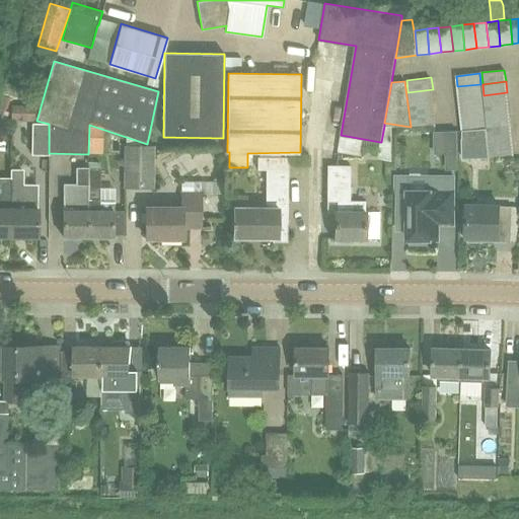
[(480,84),(457,86),(458,97),(482,95),(480,84)]
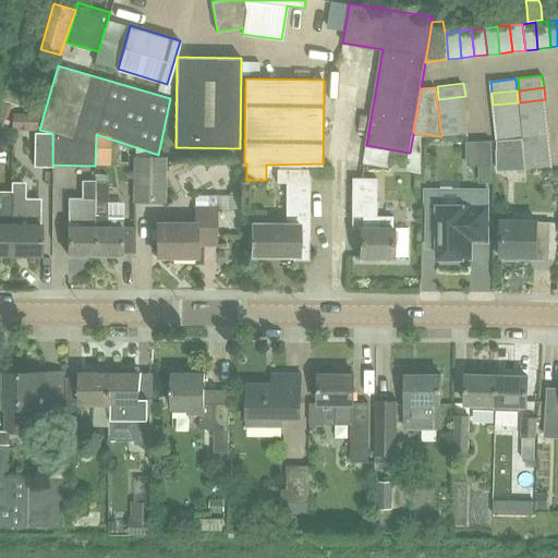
[(465,96),(438,99),(440,112),(466,109),(465,96)]
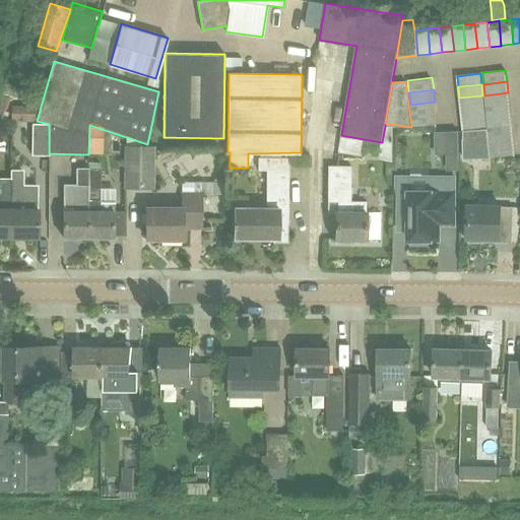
[(508,92),(484,95),(484,96),(486,107),(509,104),(508,94),(508,92)]
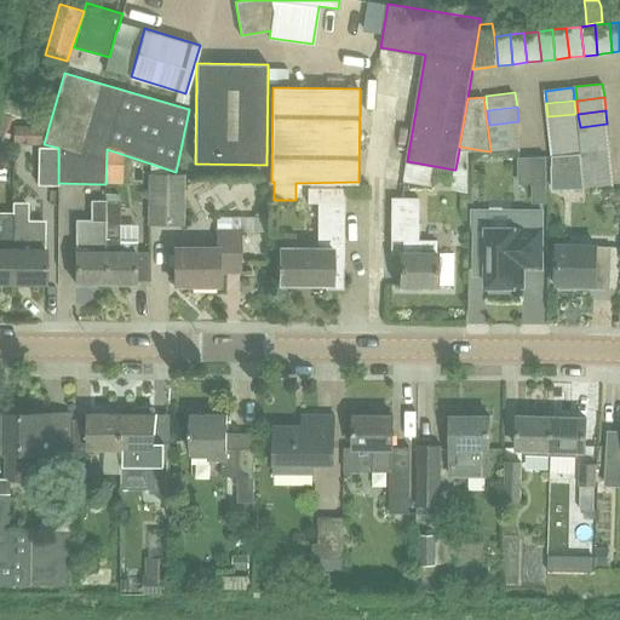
[(10,130),(13,116),(3,114),(0,124),(0,141),(9,144),(11,135),(7,133),(9,130),(10,130)]
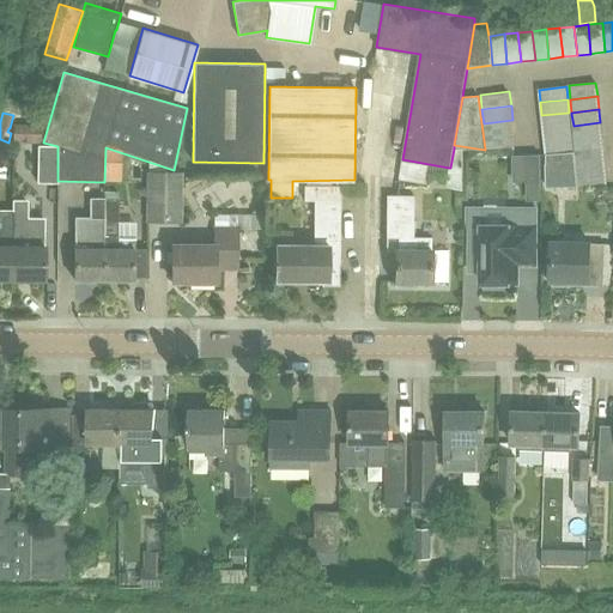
[(569,113),(541,115),(544,128),(570,126),(569,113)]
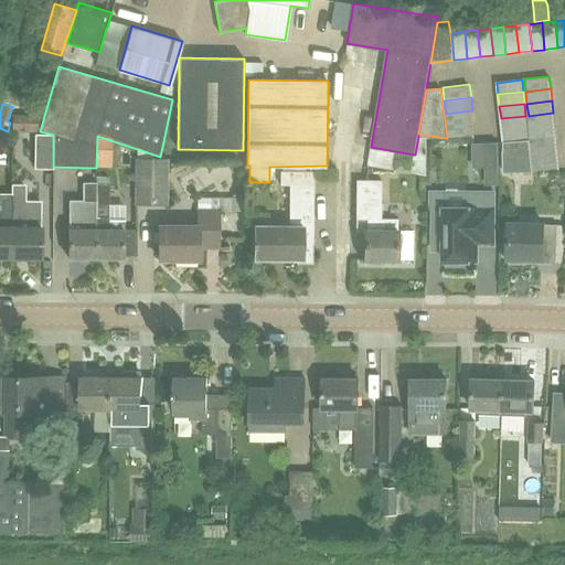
[(472,110),(446,114),(447,126),(473,124),(472,110)]
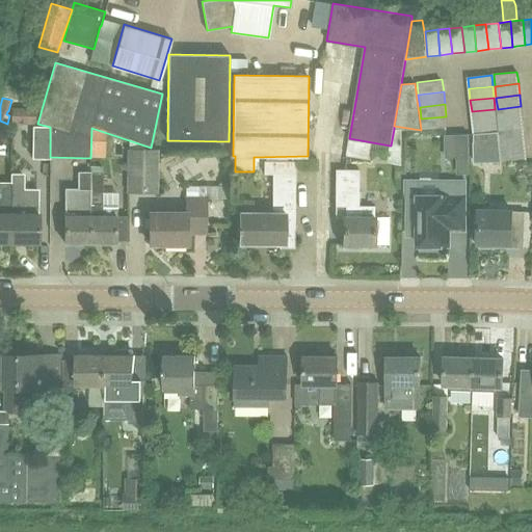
[(521,106),(498,109),(498,111),(499,121),(522,117),(521,109),(521,106)]
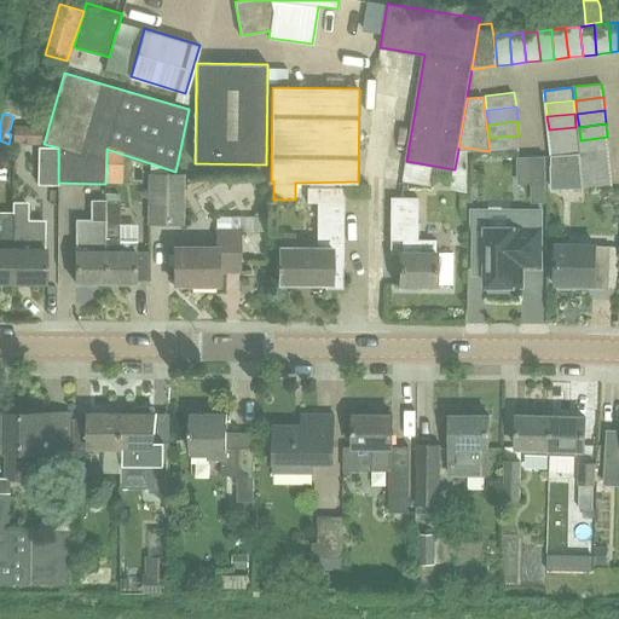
[(40,145),(41,126),(13,126),(12,144),(40,145)]
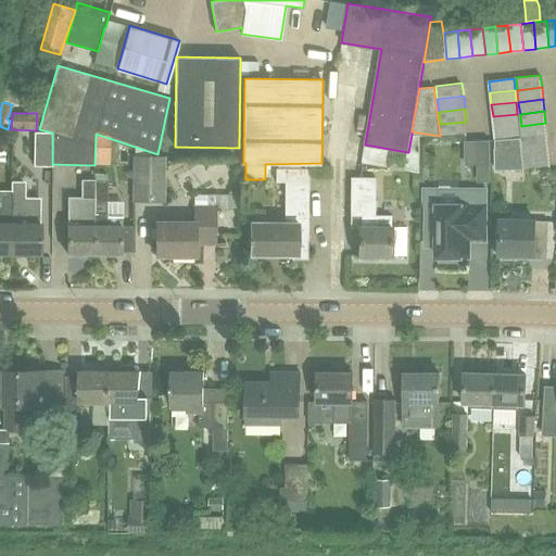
[(517,114),(493,116),(494,128),(518,126),(517,114)]
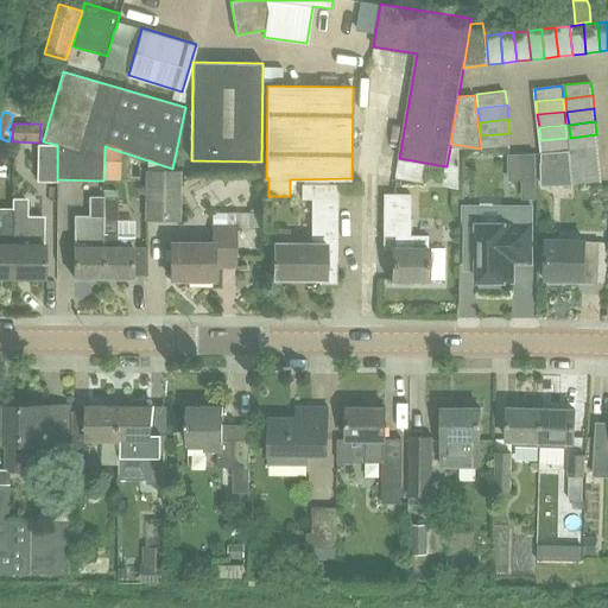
[(510,133),(481,135),(482,150),(510,147),(511,146),(510,133)]
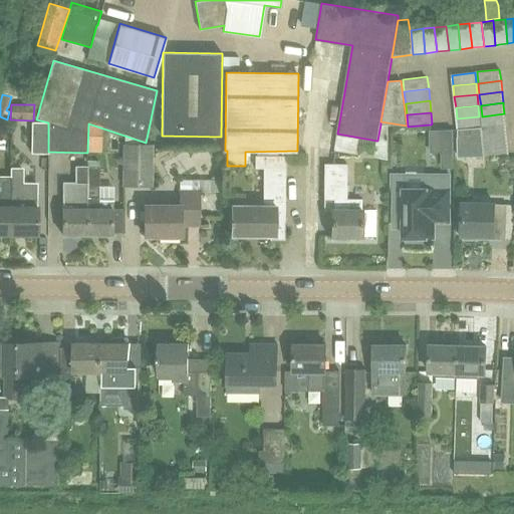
[(504,113),(482,116),(482,119),(483,126),(505,124),(505,116),(504,113)]
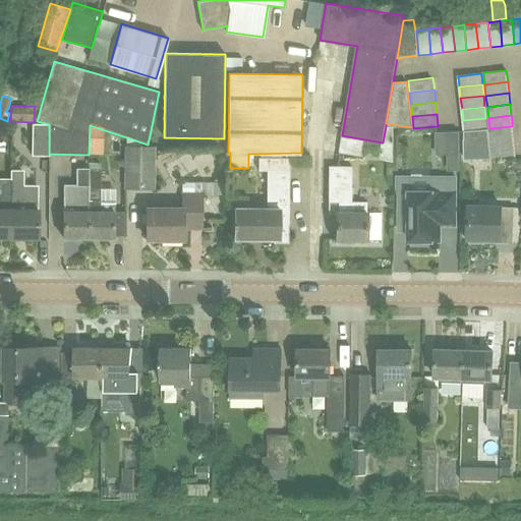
[(485,118),(463,120),(464,131),(487,128),(485,118)]
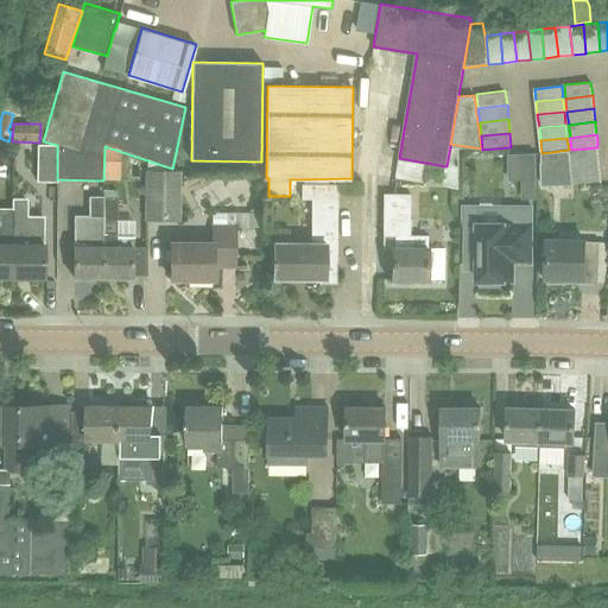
[(57,145),(39,145),(39,179),(57,179),(57,145)]
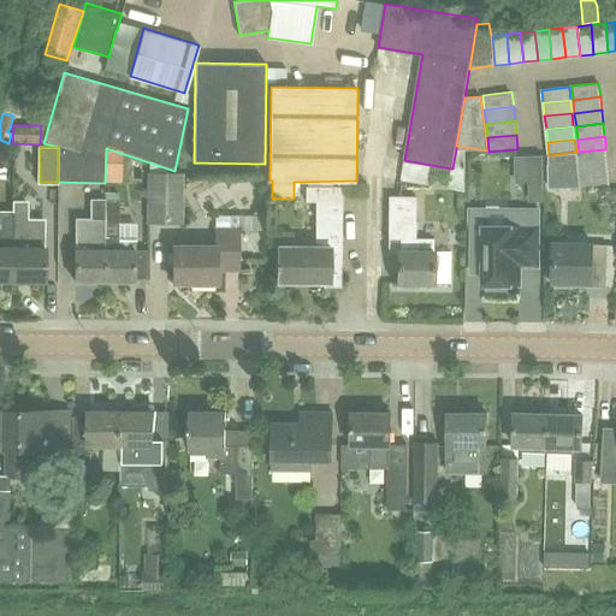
[(448,189),(465,193),(466,150),(456,149),(452,169),(451,169),(448,189)]
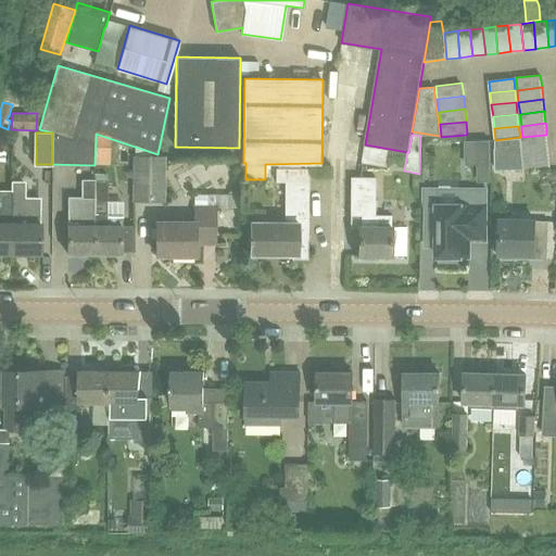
[(546,135),(522,137),(523,152),(548,150),(546,135)]
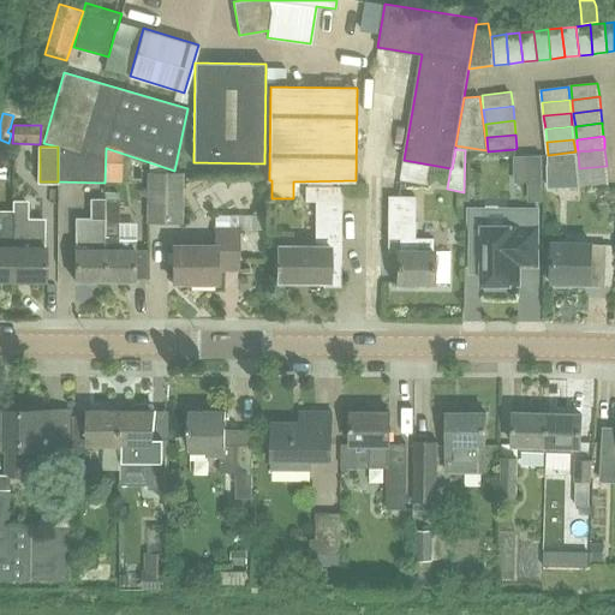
[(548,155),(548,186),(580,186),(577,151),(575,151),(548,155)]
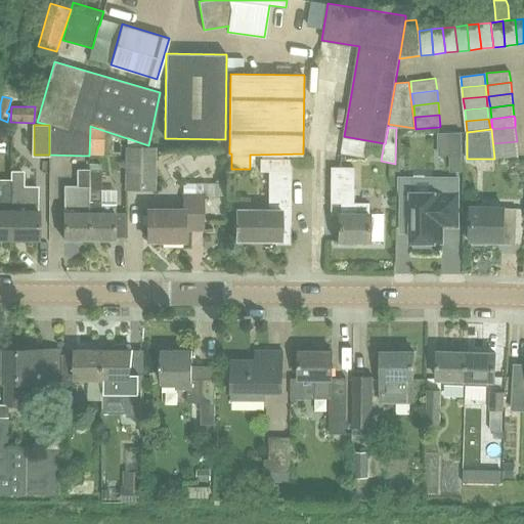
[(517,141),(493,143),(495,158),(519,156),(517,141)]
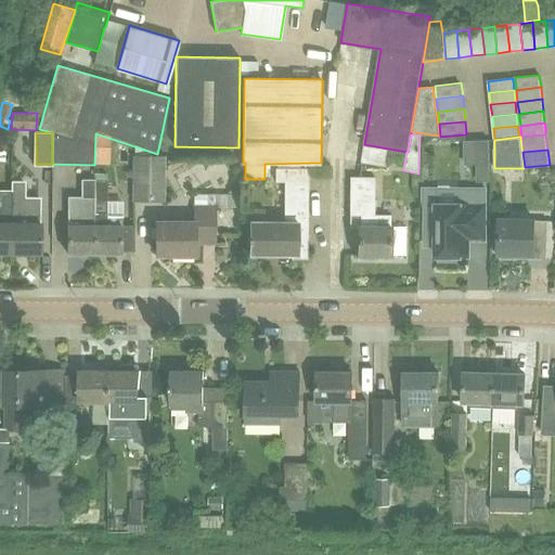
[(133,156),(133,201),(164,201),(164,156),(133,156)]
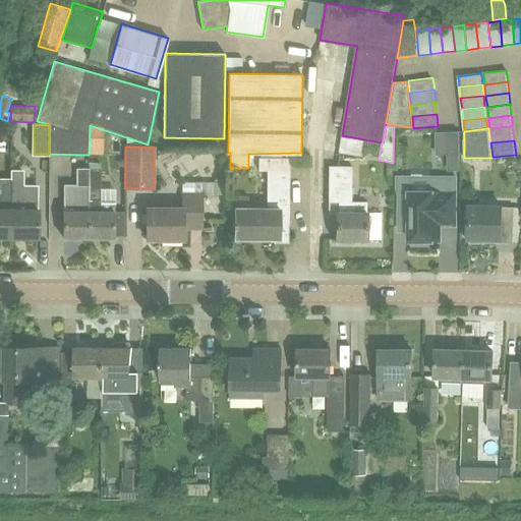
[(447,170),(459,169),(459,155),(447,155),(447,170)]
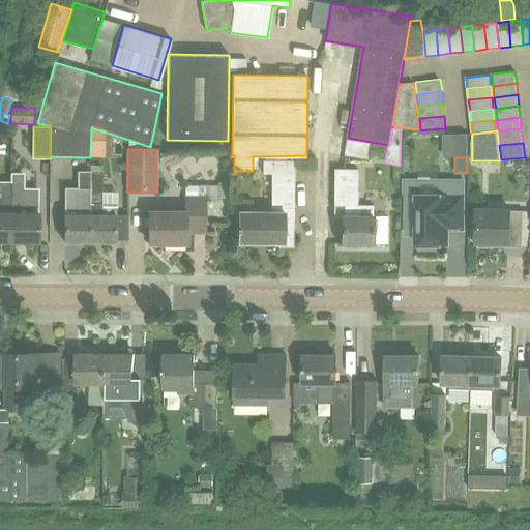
[(293,229),(294,162),(263,160),(263,174),(271,174),(271,211),(253,210),(253,200),(239,199),(238,243),(284,244),(284,229),(293,229)]
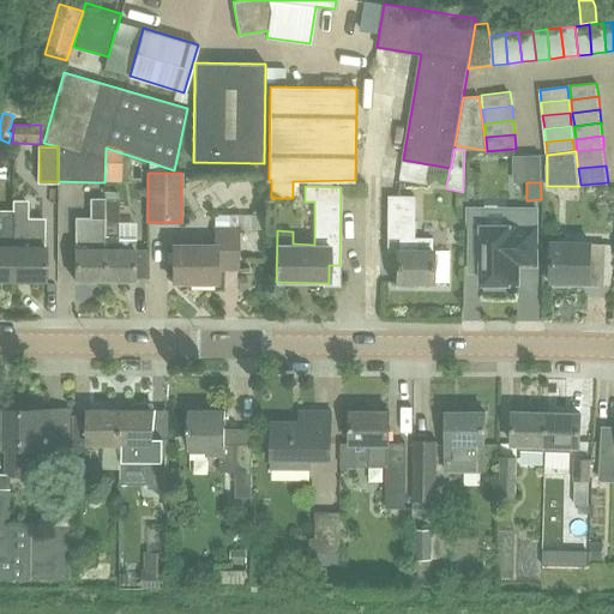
[(449,250),(433,250),(433,238),(414,238),(414,196),(387,196),(386,239),(399,239),(399,251),(396,251),(396,283),(449,283),(449,250)]
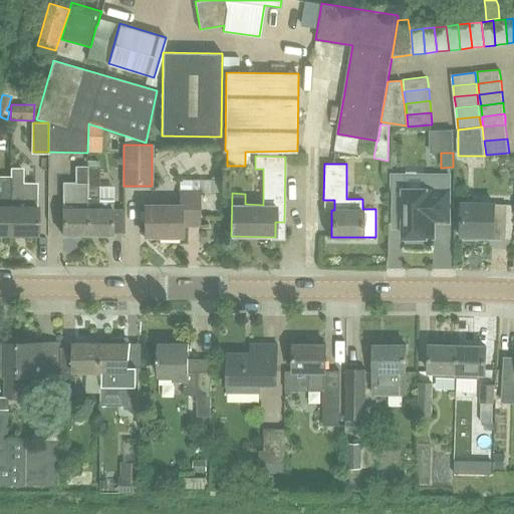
[(62,235),(86,235),(87,166),(76,166),(76,182),(62,182),(62,235)]
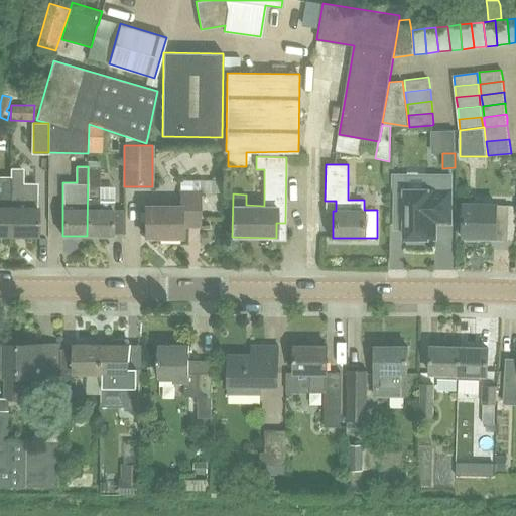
[(112,236),(112,198),(100,198),(100,168),(89,168),(89,166),(88,166),(87,236),(112,236)]
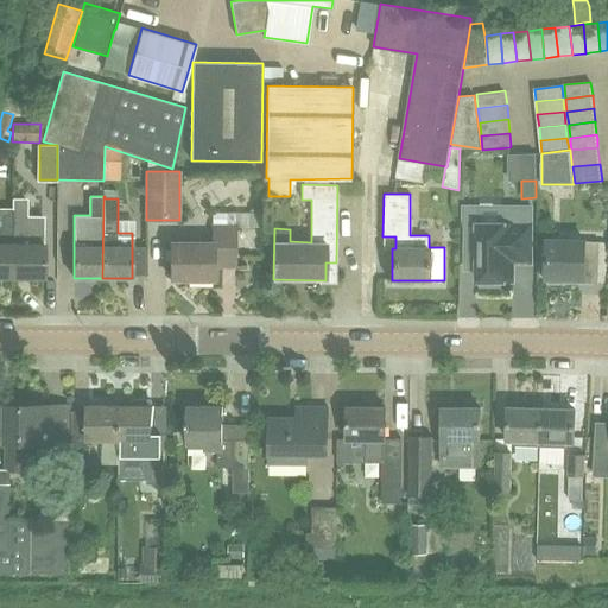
[(475,244),(476,280),(479,280),(479,285),(499,285),(499,280),(512,280),(512,259),(531,259),(531,207),(499,206),(499,223),(476,223),(476,213),(462,213),(462,244),(475,244)]
